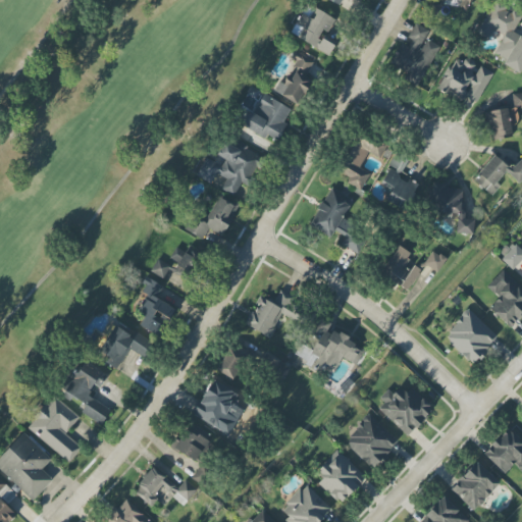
[(437,13),(446,0),(458,0),(460,1),(457,5),(464,10),(471,0),(433,0),(429,7),(437,13)]
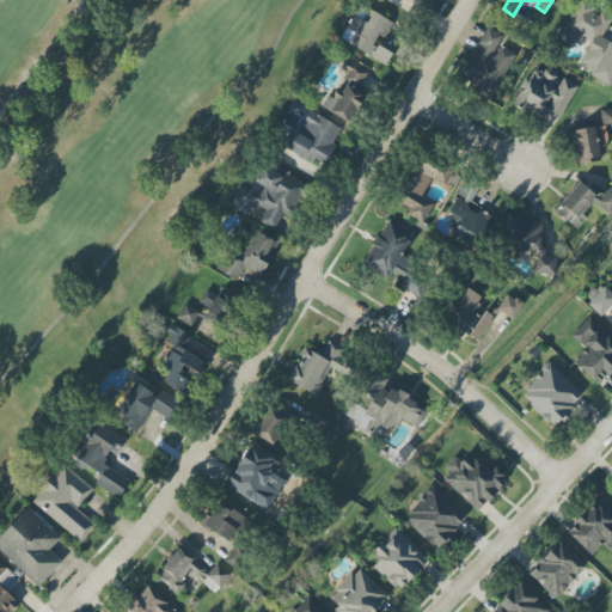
[(611,83),(611,43),(601,38),(611,19),(577,2),(560,41),(571,47),(577,35),(591,42),(580,63),(592,69),(588,77),(610,87),(611,83)]
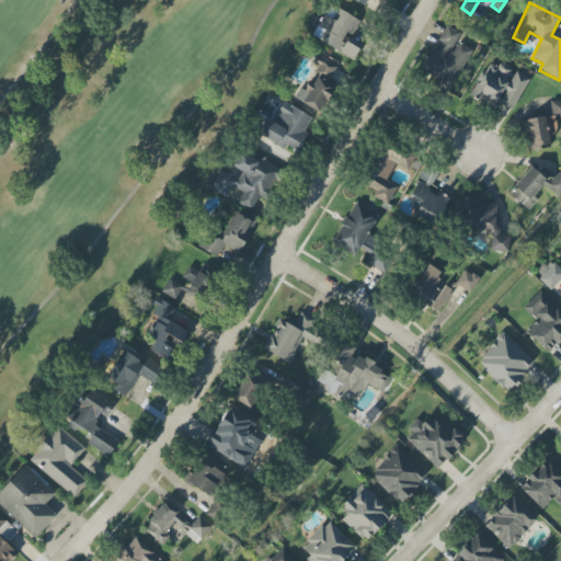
[(354,59),(362,46),(348,39),(358,20),(341,11),(336,21),(323,14),(311,37),(354,59)]
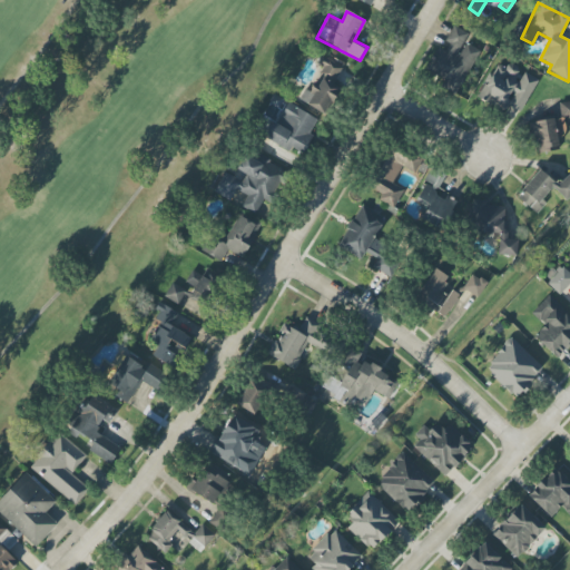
[(438,47),(426,71),(442,79),(439,87),(457,96),(481,45),(452,31),(443,50),(438,47)]
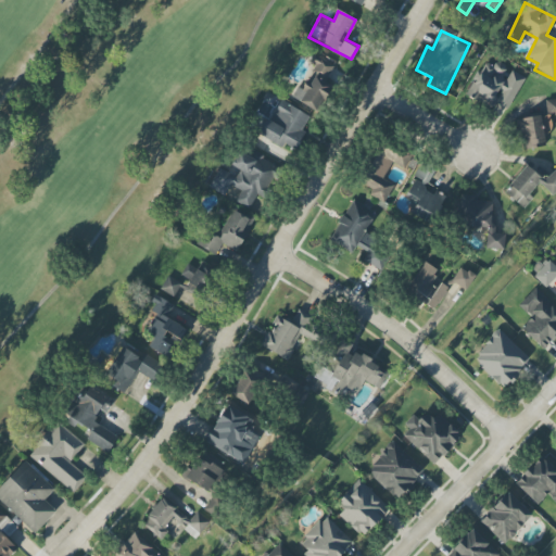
[(331,86),(325,81),(335,64),(315,53),(310,62),(316,65),(303,89),(298,87),(291,99),(317,112),(331,86)]
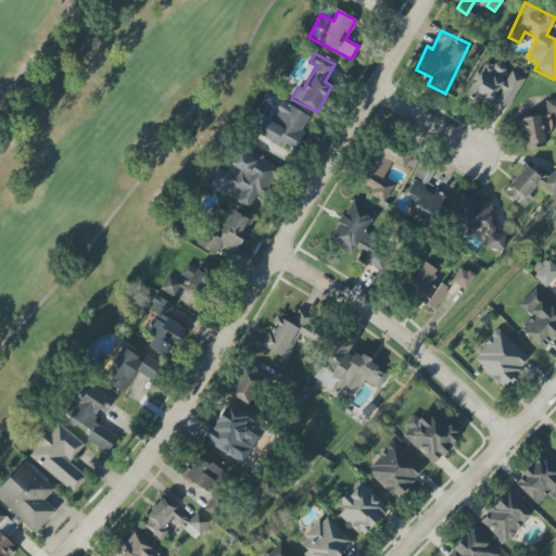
[(525,77),(507,70),(484,59),(467,97),(493,109),(495,104),(508,111),(525,77)]
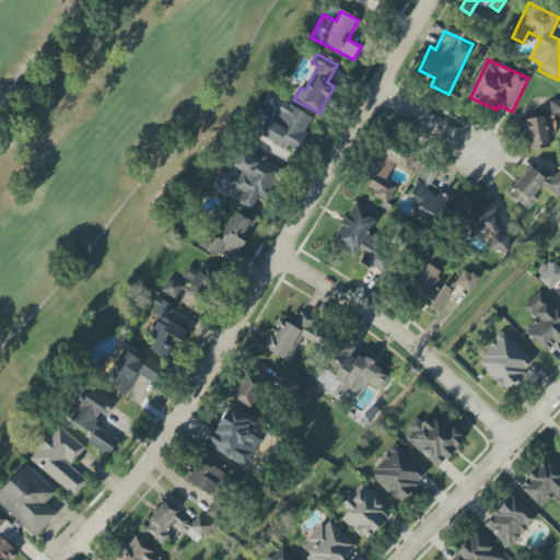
[(314,119),(282,101),(261,136),(294,154),(314,119)]
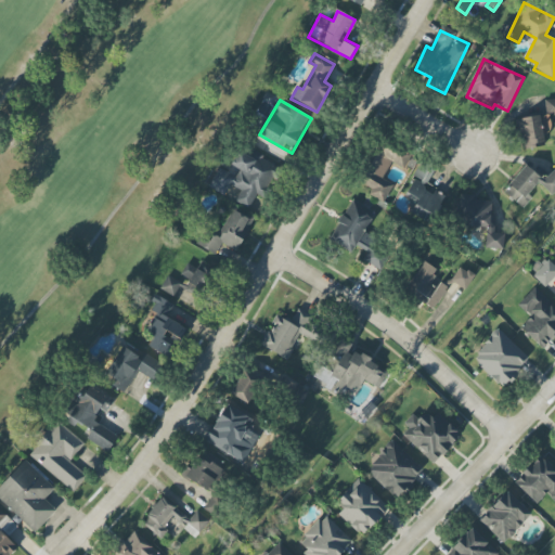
[(543,133),(551,132),(549,114),(517,118),(521,150),(544,146),(543,133)]
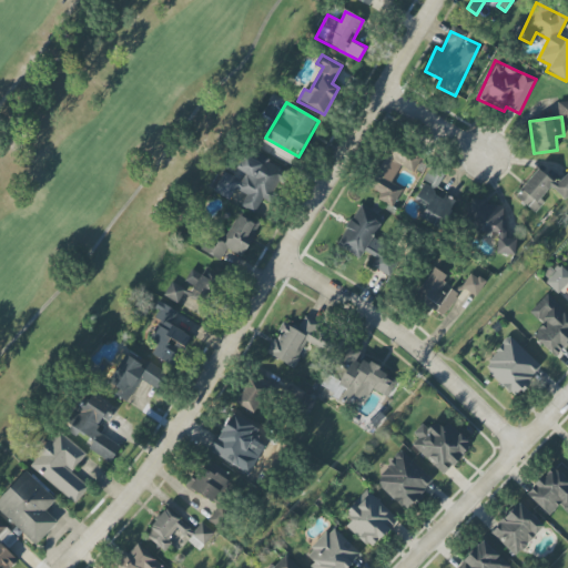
[(401,166),(413,173),(419,161),(392,144),(367,186),(381,194),(377,199),(393,208),(403,190),(391,183),(401,166)]
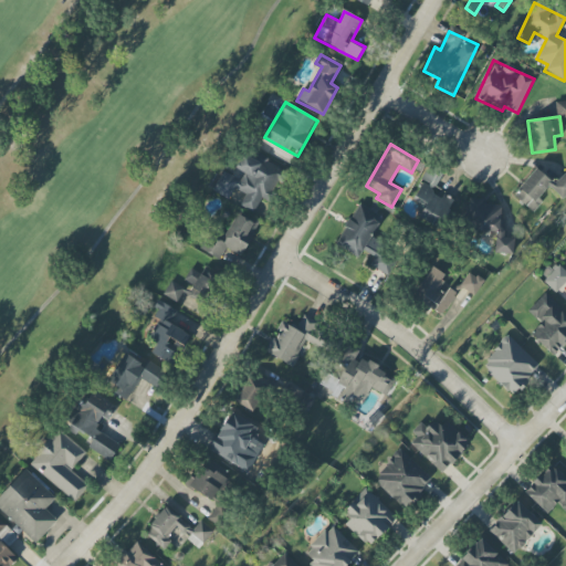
[(212,191),(229,199),(233,189),(244,195),(239,206),(258,215),(282,166),(247,149),(237,169),(244,174),(241,180),(222,171),(212,191)]
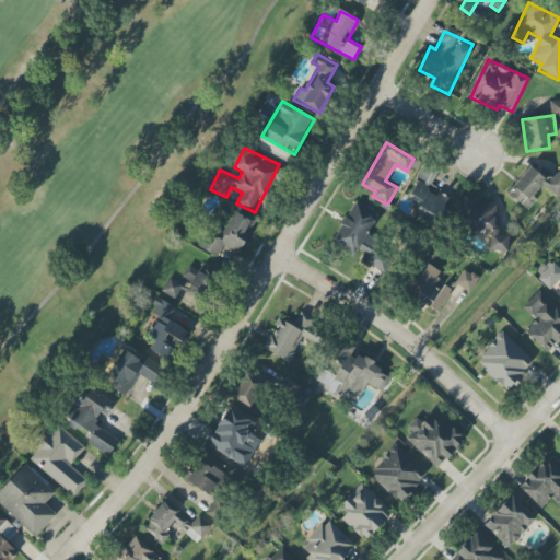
[(556,198),(559,193),(559,170),(547,183),(533,167),(506,191),(526,211),(537,200),(533,195),(544,185),(556,198)]
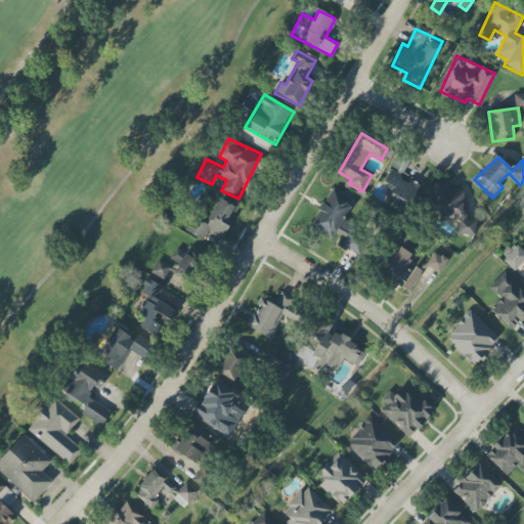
[(388,202),(401,208),(403,202),(410,205),(419,186),(401,178),(407,163),(396,158),(384,183),(394,187),(388,202)]
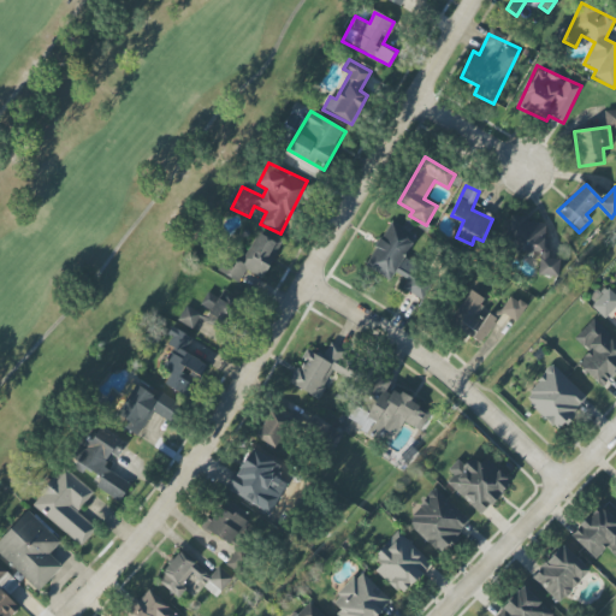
[(558,277),(560,259),(546,259),(548,223),(526,223),(526,217),(509,215),(507,252),(539,253),(538,276),(558,277)]
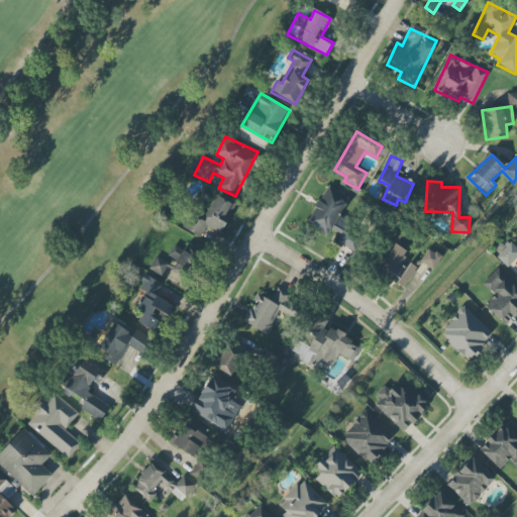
[(348,198),(326,186),(307,224),(328,235),(331,229),(341,234),(337,242),(353,250),(360,235),(336,223),(348,198)]
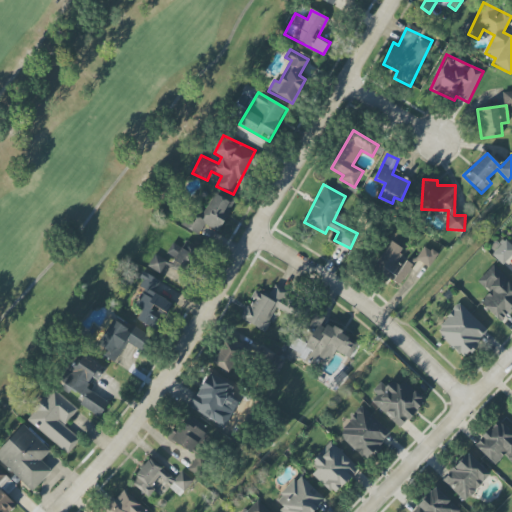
[(196,217),(190,231),(199,235),(203,225),(220,232),(232,202),(215,195),(204,220),(196,217)]
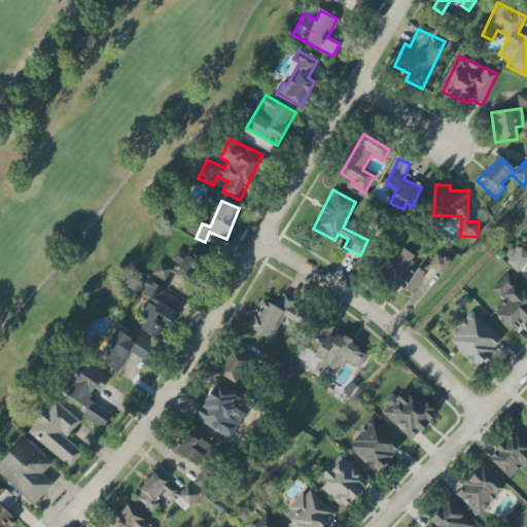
[(510,247),(501,256),(518,272),(526,262),(526,253),(521,247),(516,252),(510,247)]
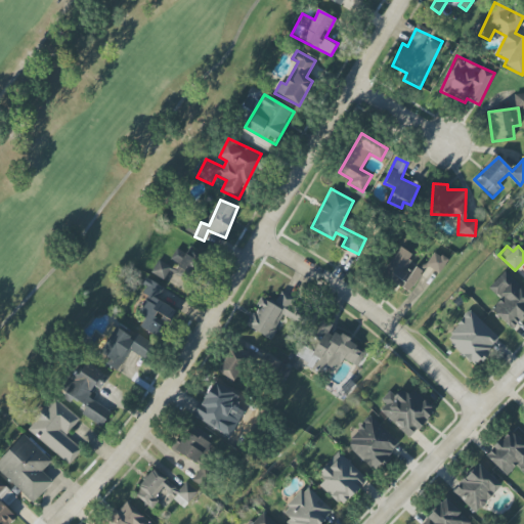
[(181,290),(204,255),(190,247),(176,270),(159,260),(151,271),(181,290)]
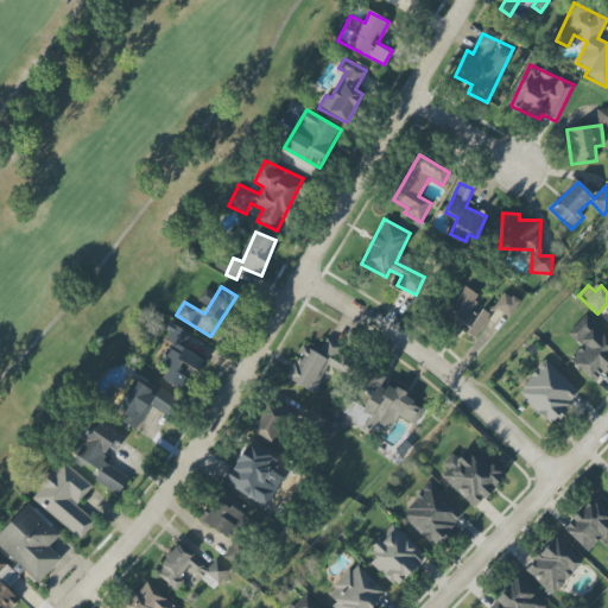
[(477,296),(464,286),(443,318),(474,340),(492,315),(474,303),(477,296)]
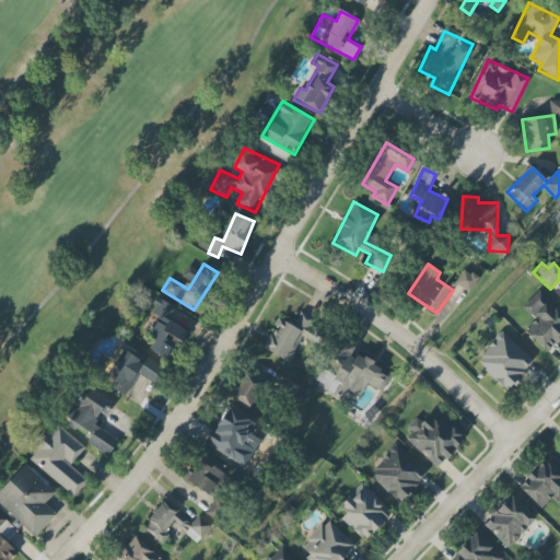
[(478,279),(464,269),(454,283),(468,293),(478,279)]
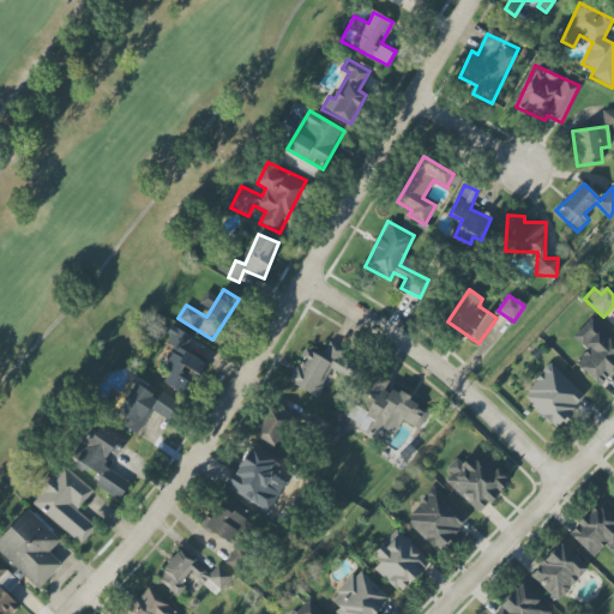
[(613,371),(613,341),(590,319),(573,337),(587,350),(575,363),(600,386),(613,371)]
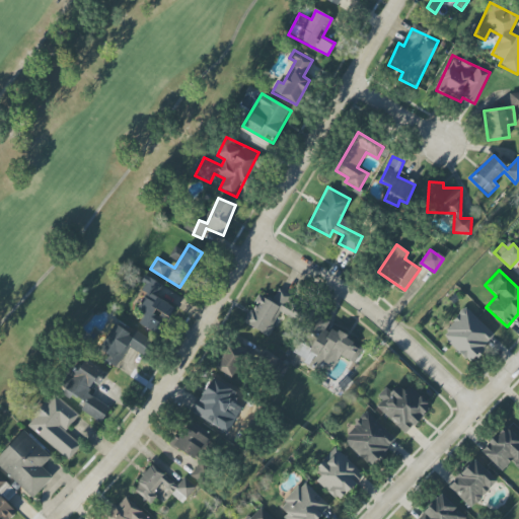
[(161,285),(146,277),(139,290),(146,293),(137,310),(144,314),(139,324),(159,336),(174,307),(155,296),(161,285)]
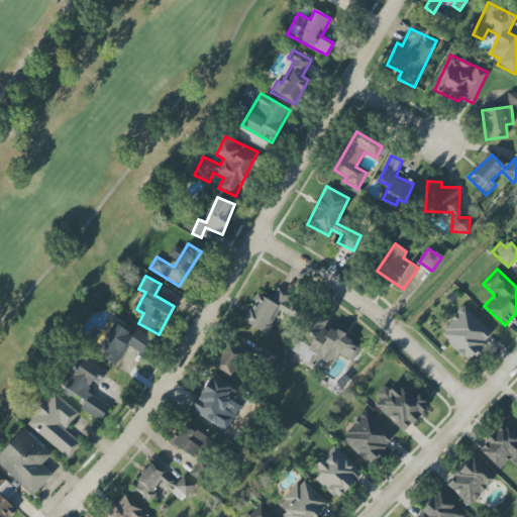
[(269,336),(289,296),(277,290),(272,300),(257,293),(251,305),(250,305),(241,322),(269,336)]
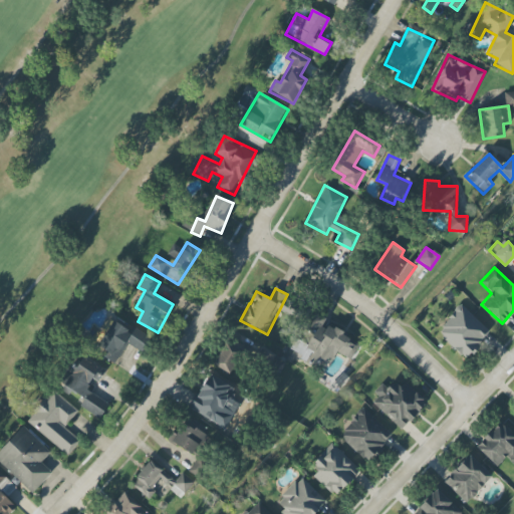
[(465,359),(490,332),(462,306),(437,333),(465,359)]
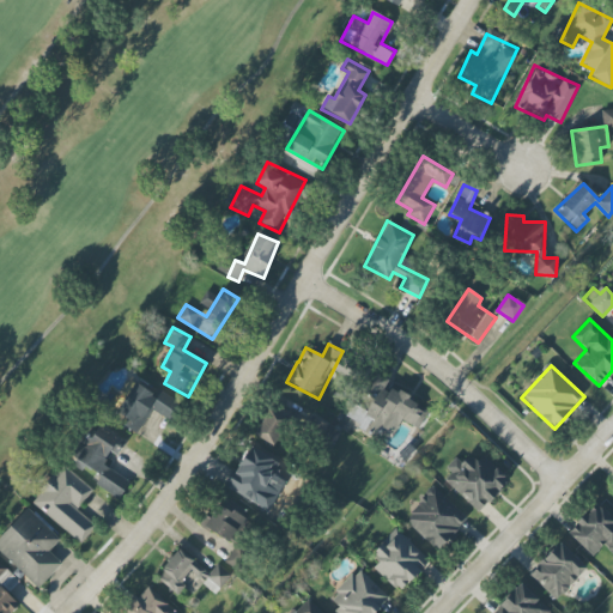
[(418,430),(431,406),(369,375),(359,392),(374,399),(364,417),(375,422),(369,434),(380,438),(383,430),(394,436),(401,420),(418,430)]
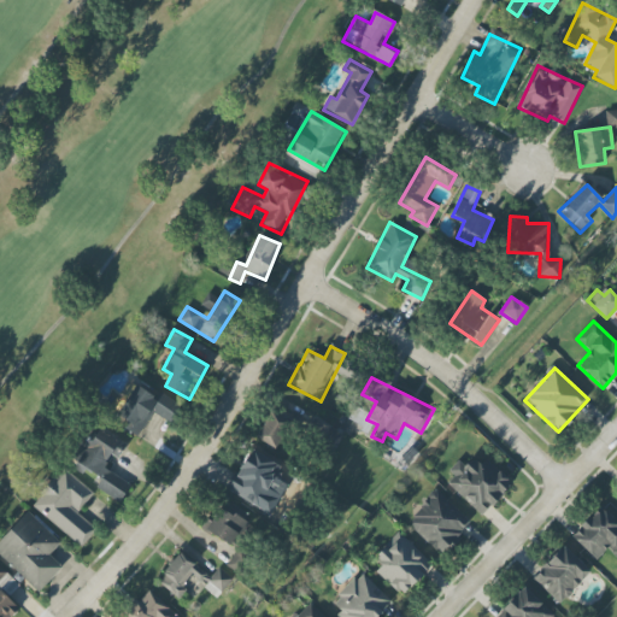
[(139,438),(153,412),(169,422),(178,405),(152,391),(151,394),(134,385),(113,423),(139,438)]
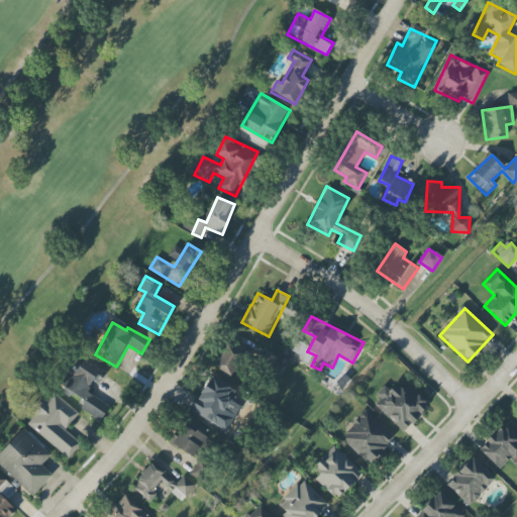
[(216,369),(235,378),(248,349),(228,340),(216,369)]
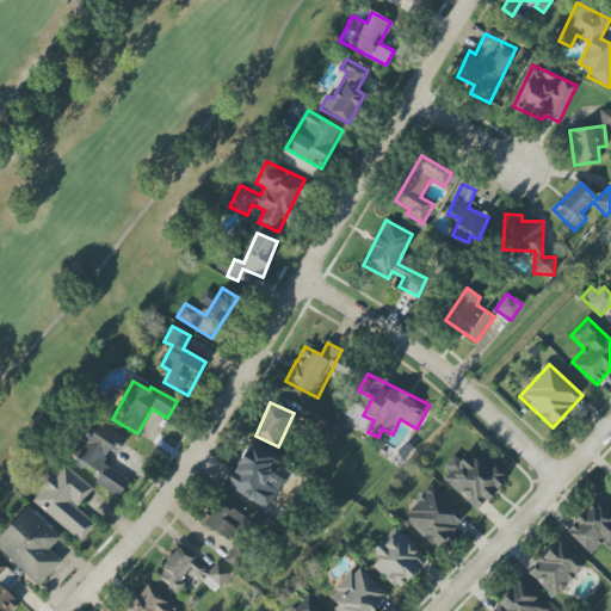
[(339,433),(313,412),(302,426),(328,446),(339,433)]
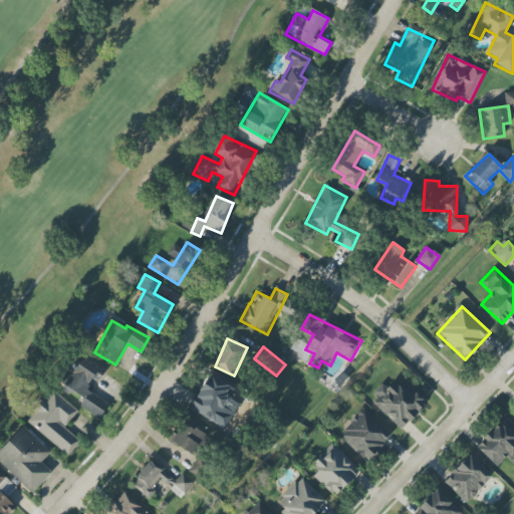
[(106,369),(82,355),(63,387),(85,400),(80,408),(99,419),(108,404),(86,391),(93,378),(99,381),(106,369)]
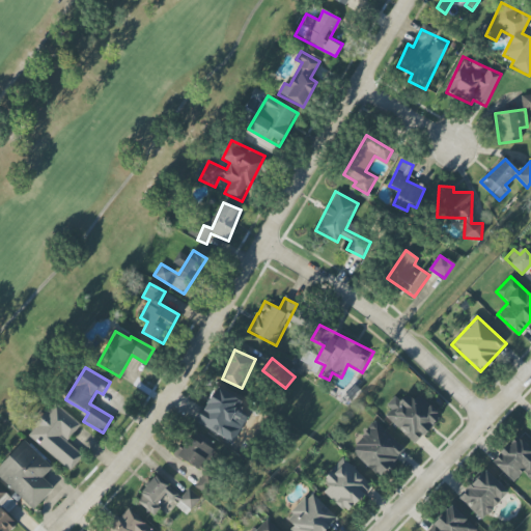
[(195,421),(223,437),(242,401),(215,386),(195,421)]
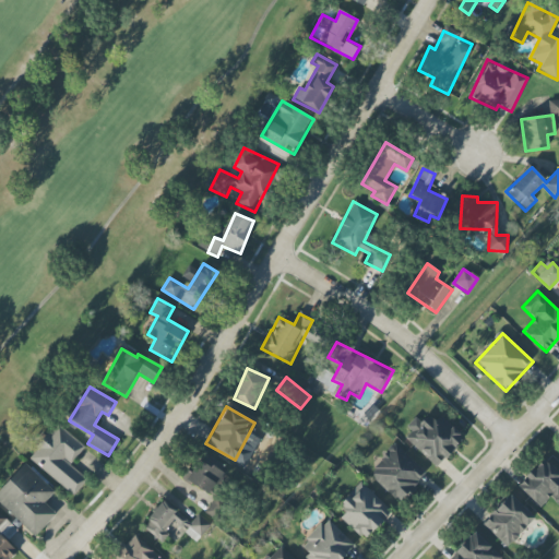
[(406,427),(412,431),(405,438),(437,467),(464,439),(440,416),(435,423),(427,416),(420,423),(415,418),(406,427)]
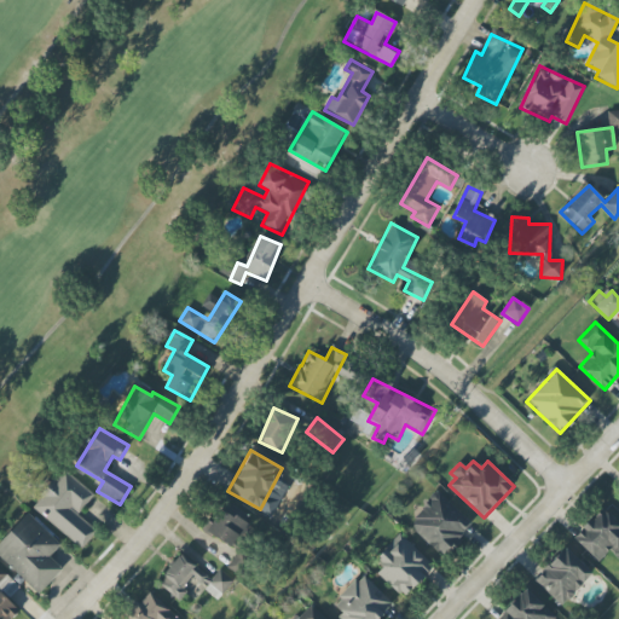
[(94,495),(63,469),(32,508),(81,549),(97,531),(77,515),(94,495)]
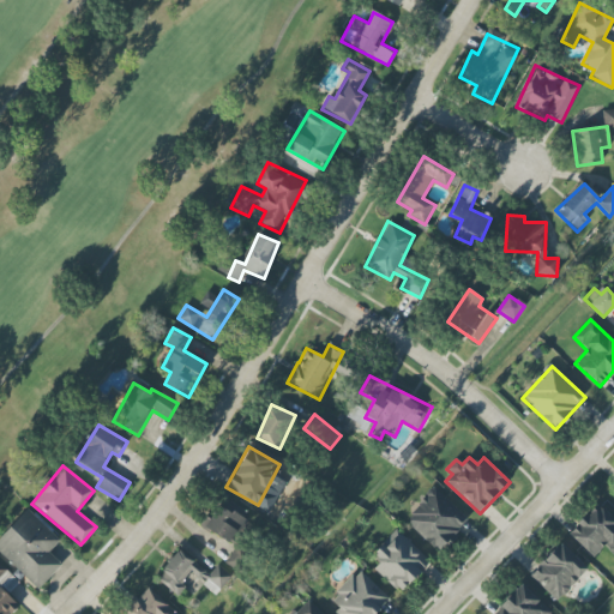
[(404,519),(440,552),(469,521),(434,487),(404,519)]
